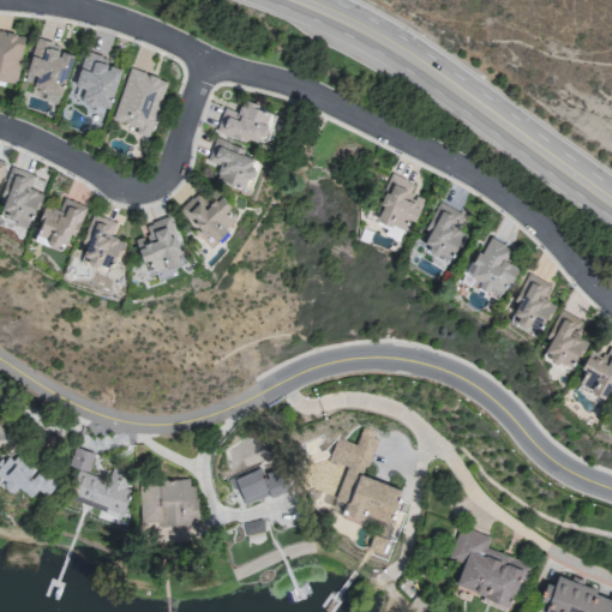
[(0,81),(18,84),(27,37),(0,31),(0,81)]
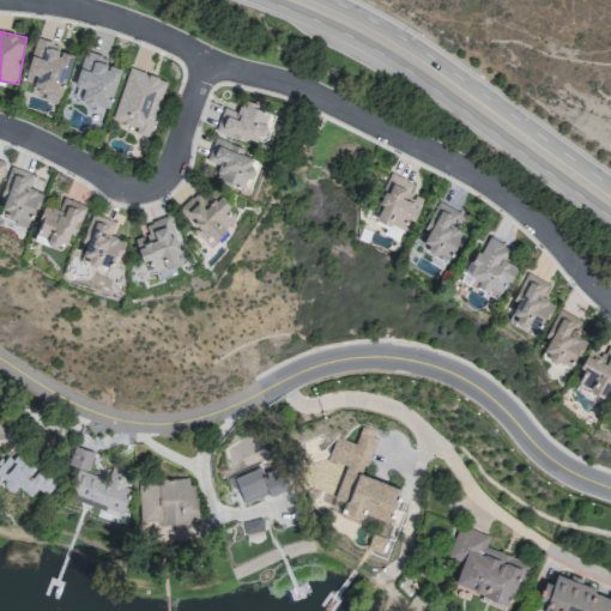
[(73,52),(36,42),(25,84),(38,86),(37,94),(62,101),(73,52)]
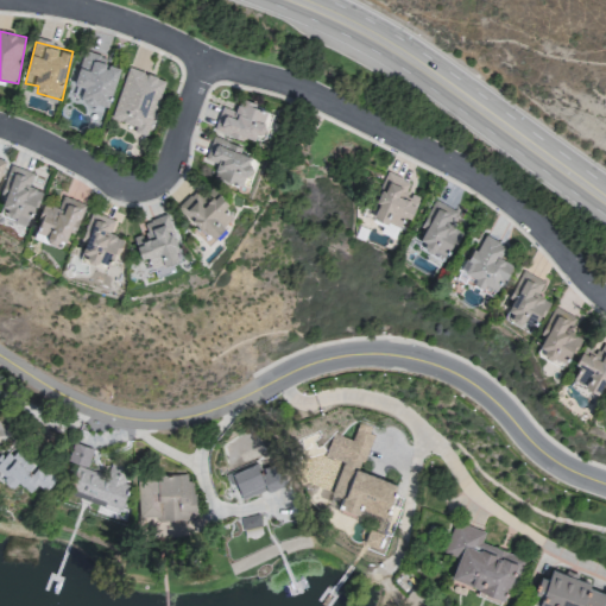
[(109,109),(121,69),(108,65),(111,60),(86,52),(75,88),(81,89),(80,95),(84,96),(83,101),(109,109)]
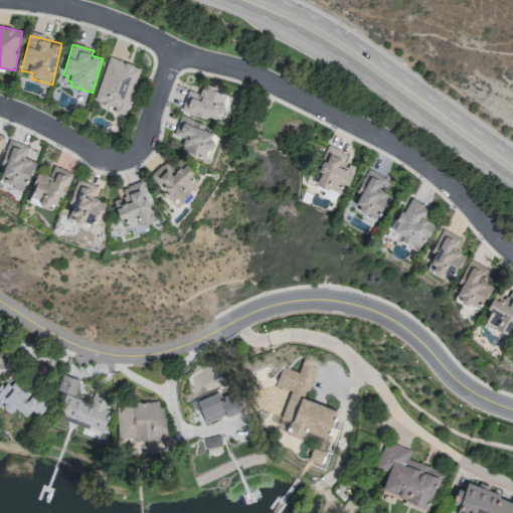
[(141,68),(109,59),(97,102),(117,108),(115,114),(126,117),(141,68)]
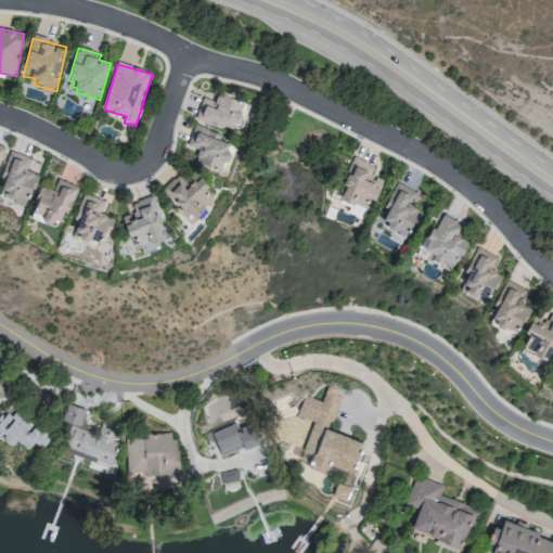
[(217,102),(203,99),(197,119),(243,130),(248,103),(235,101),(236,94),(220,91),(217,102)]
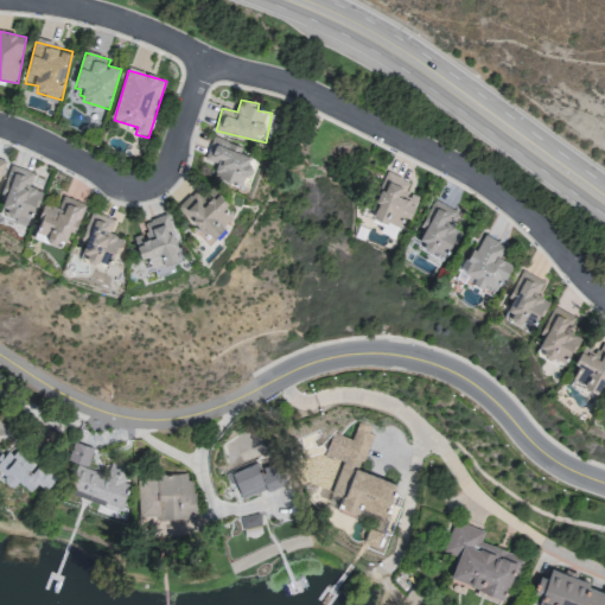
[(259,159),(241,154),(243,146),(214,138),(207,160),(218,164),(215,177),(249,188),(259,159)]
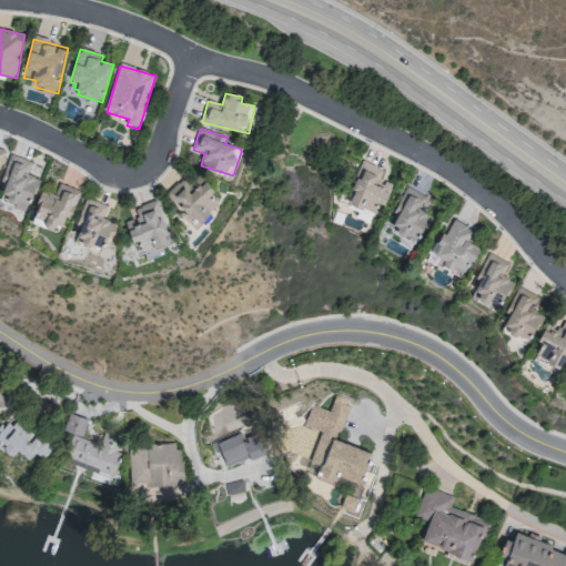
[(32,161),(10,157),(3,183),(6,184),(1,202),(31,209),(39,179),(28,177),(32,161)]
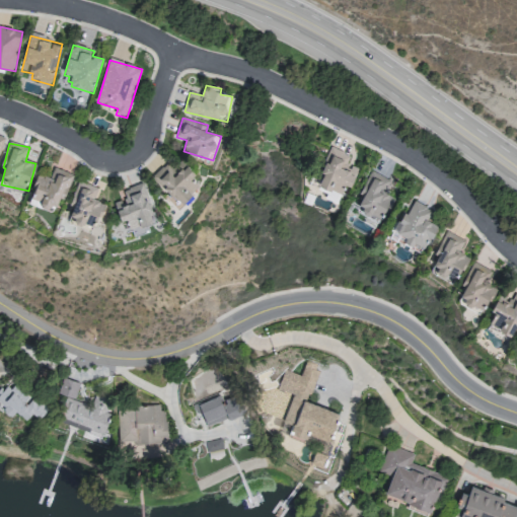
[(346,185),(353,187),(358,168),(348,164),(351,154),(329,148),(318,187),(343,194),(346,185)]
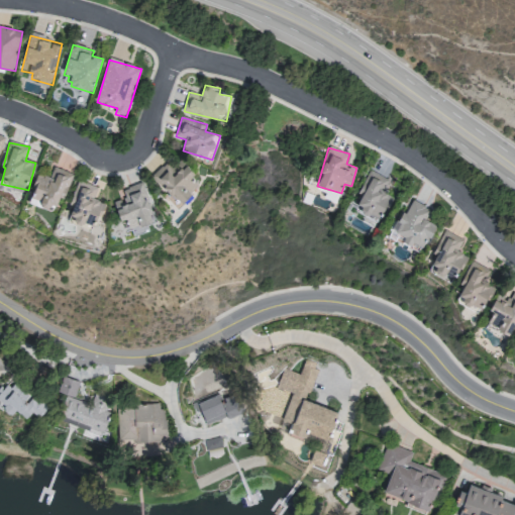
[(153,176),(179,204),(202,184),(183,163),(175,171),(168,163),(153,176)]
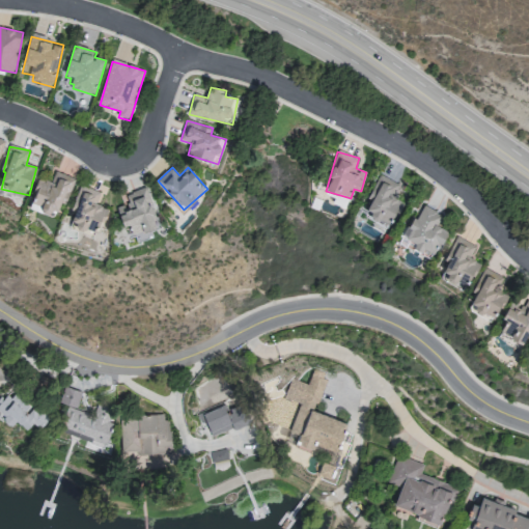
[(40,178),(29,209),(55,219),(61,202),(66,204),(76,179),(56,172),(52,184),(40,178)]
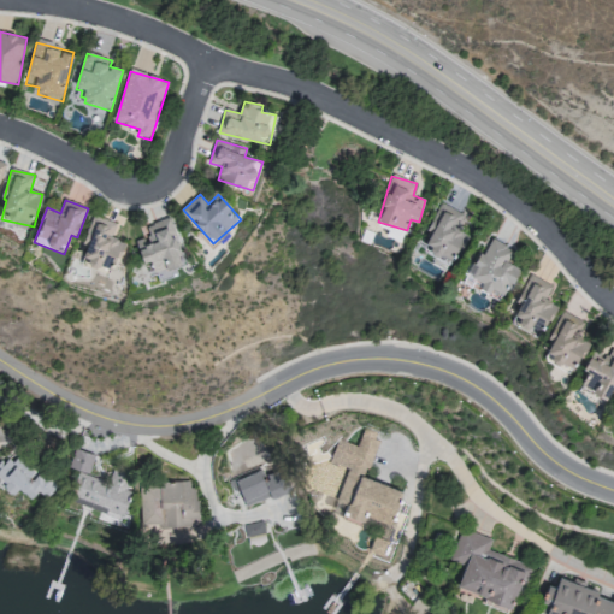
[(440,205),(423,252),(455,265),(467,232),(458,230),(464,213),(440,205)]
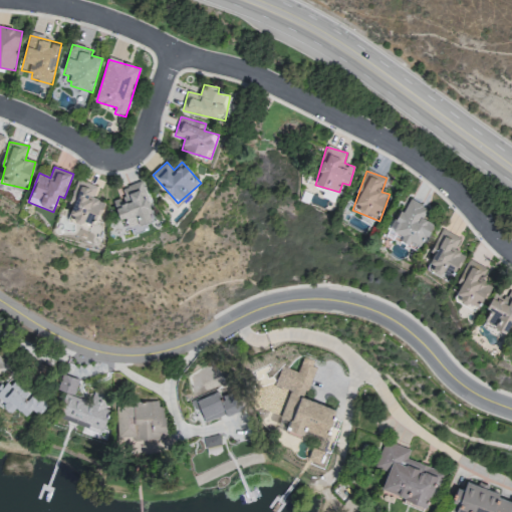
[(66,214),(101,226),(108,205),(95,200),(100,188),(78,180),(66,214)]
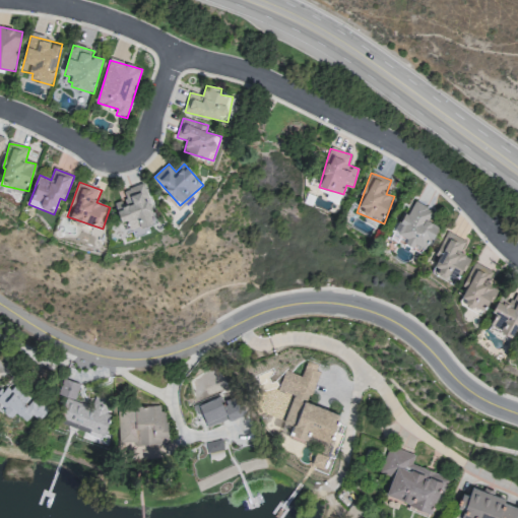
[(116,205),(122,222),(127,220),(130,230),(133,239),(150,233),(148,228),(157,224),(144,185),(126,191),(130,200),(116,205)]
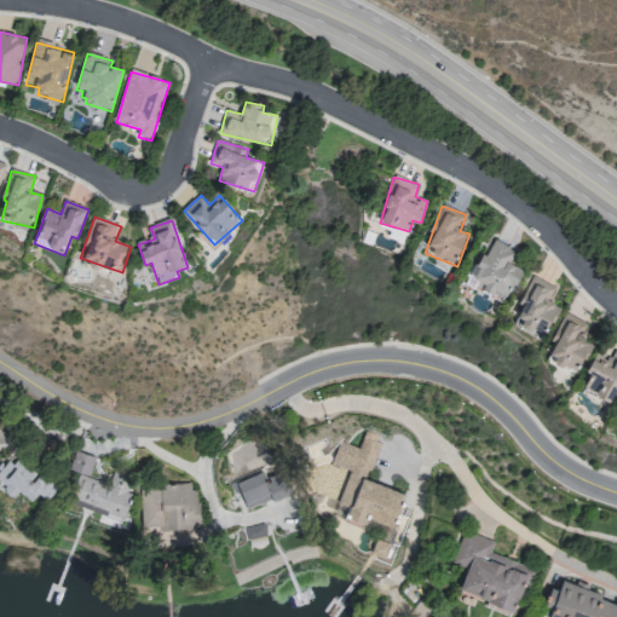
[(390,237),(404,242),(408,232),(381,223),(380,226),(392,231),(390,237)]
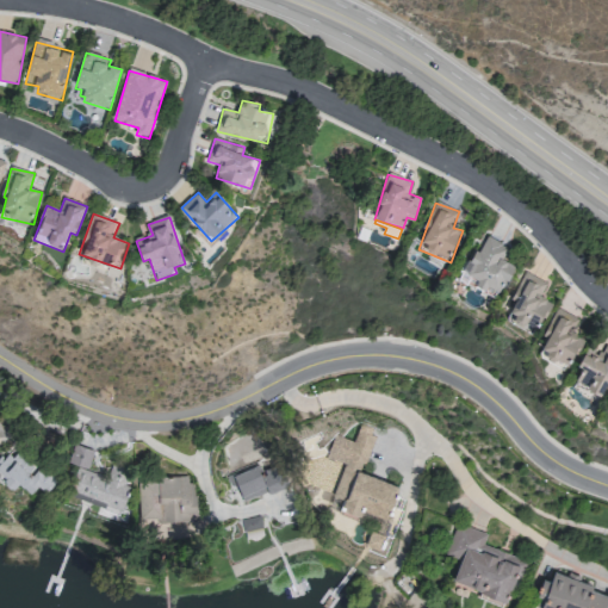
[(479,253),(473,250),(461,275),(503,295),(515,266),(503,260),(509,247),(486,237),(479,253)]
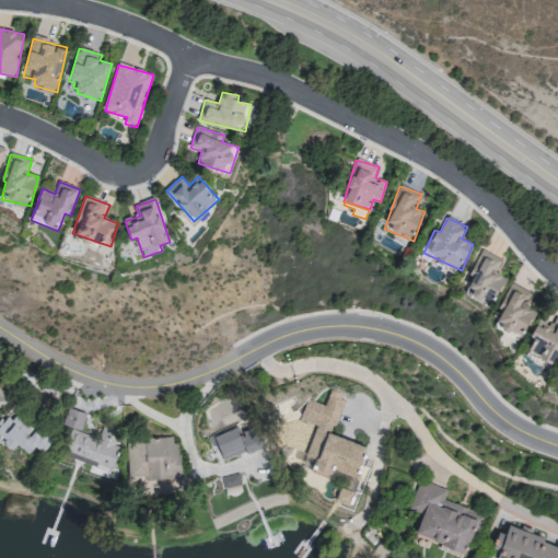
[(469,275),(474,277),(468,288),(495,301),(507,278),(497,272),(503,260),(483,250),(469,275)]
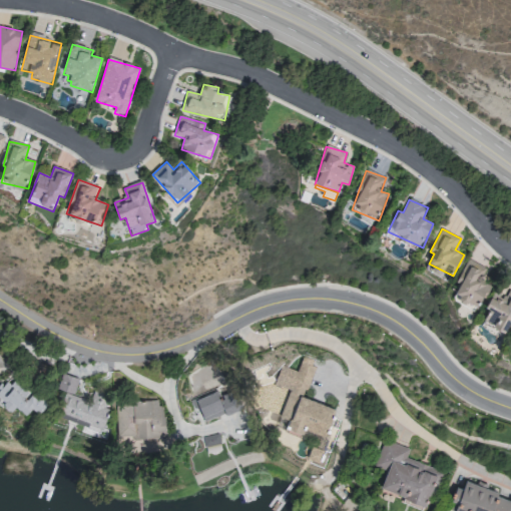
[(478,308),(491,285),(481,280),(488,269),(470,259),(456,282),(460,285),(455,294),(478,308)]
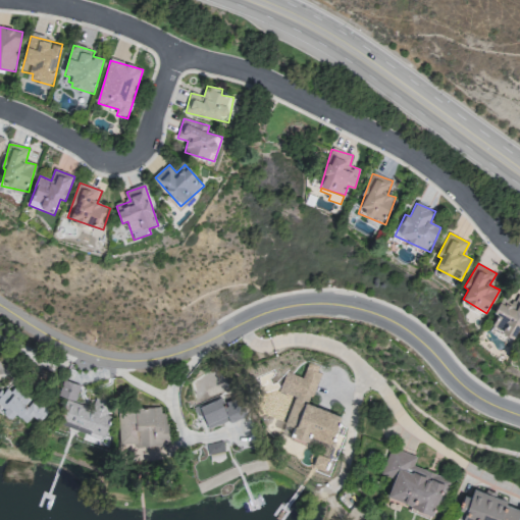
[(519,294),(515,302),(504,295),(495,311),(500,314),(494,325),(517,339),(519,334),(519,294)]
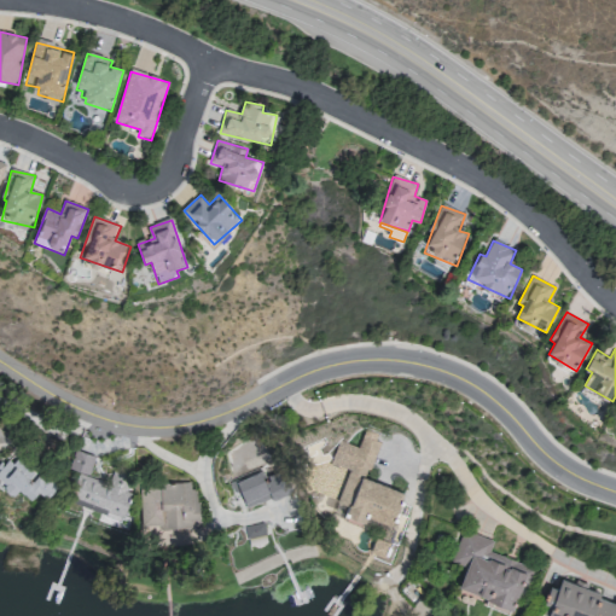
[(405,494),(367,481),(383,437),(367,433),(360,451),(340,443),(332,465),(350,471),(338,505),(352,509),(348,518),(367,524),(368,519),(394,528),(405,494)]
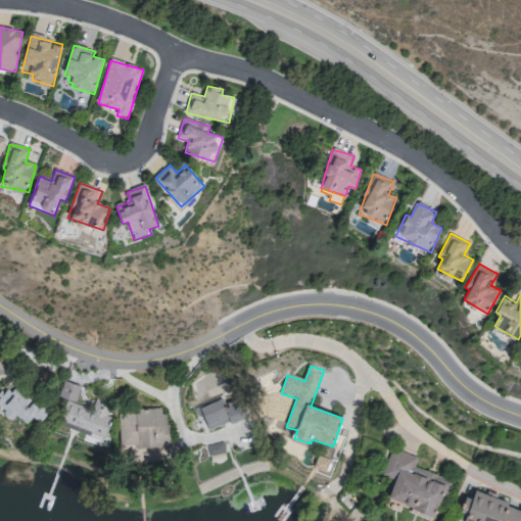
[(0,386),(9,377),(0,368),(0,386)]
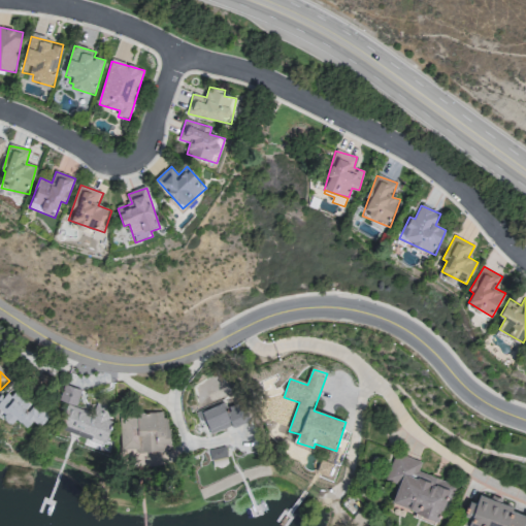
[(77,406),(83,391),(65,386),(60,401),(77,406)]
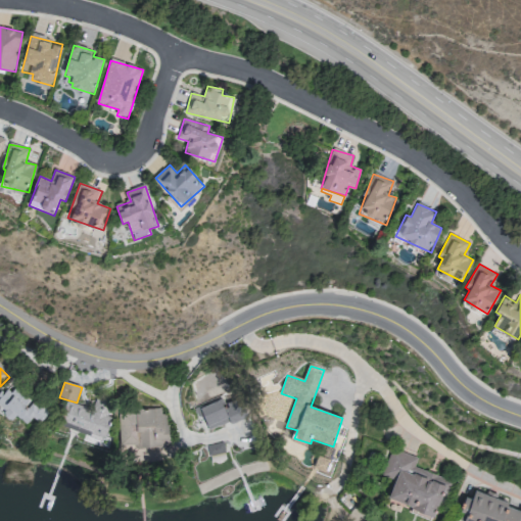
[(40,424),(50,413),(36,400),(33,405),(11,386),(0,398),(0,412),(11,423),(17,416),(28,425),(34,418),(40,424)]
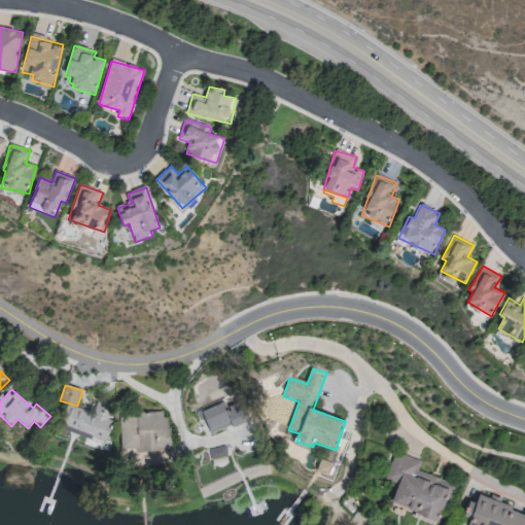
[(223,405),(198,414),(201,421),(205,420),(211,435),(250,421),(244,404),(225,411),(223,405)]
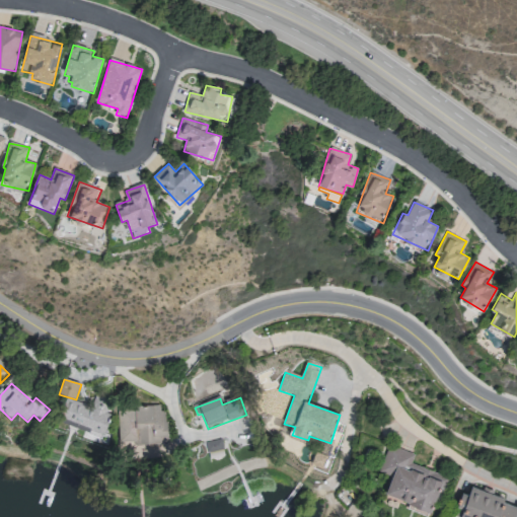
[(93,408),(66,399),(59,423),(104,436),(115,403),(96,398),(93,408)]
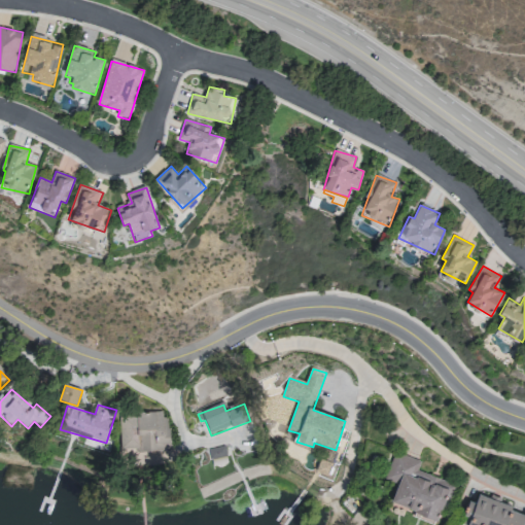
[(120,415),(121,452),(170,450),(169,413),(120,415)]
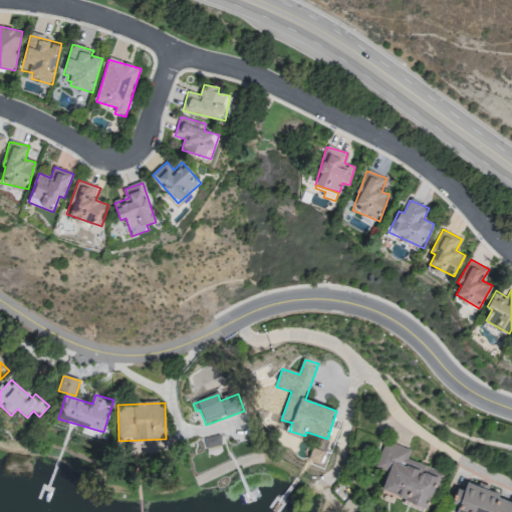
[(408,461),(412,451),(386,442),(376,468),(389,472),(381,493),(428,509),(441,472),(408,461)]
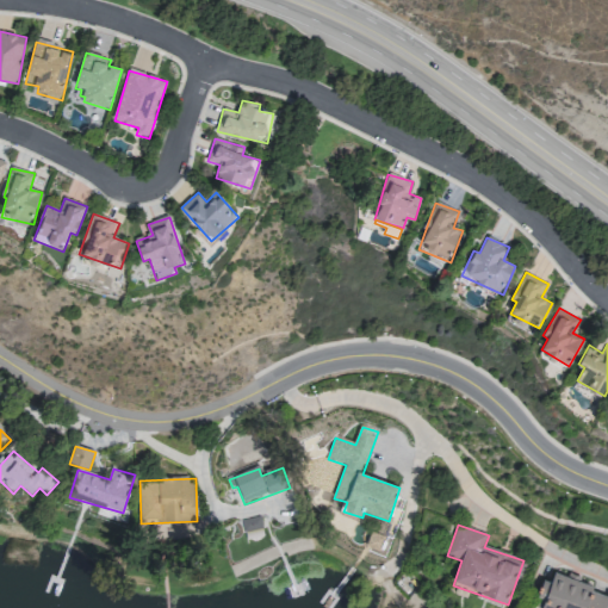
[(607,607),(607,597),(591,591),(594,587),(556,574),(552,583),(545,581),(537,607),(607,607)]
